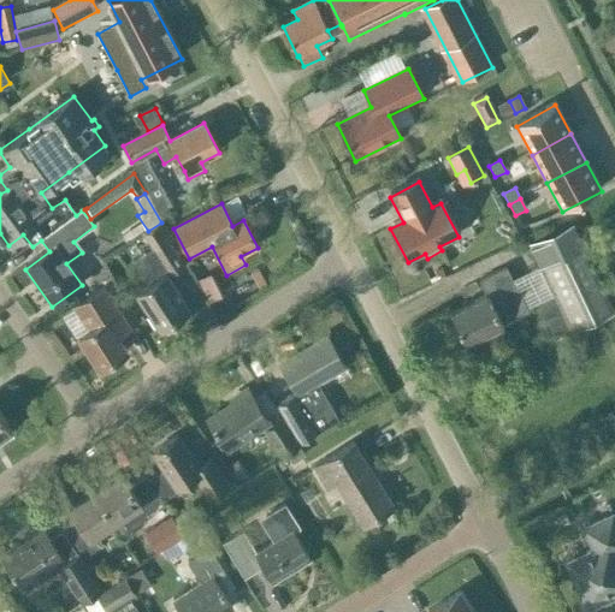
[(553,337),(568,330),(611,309),(572,223),(527,243),(553,297),(537,304),(553,337)]
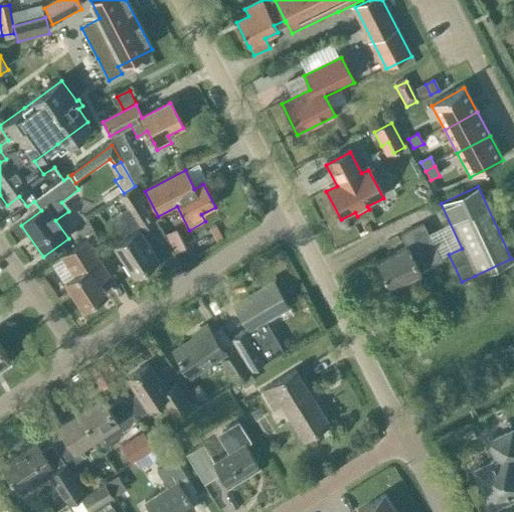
[(137,281),(160,266),(157,262),(158,261),(139,231),(153,222),(140,202),(144,199),(136,187),(120,197),(128,210),(120,216),(132,235),(114,247),(133,278),(136,276),(137,281)]
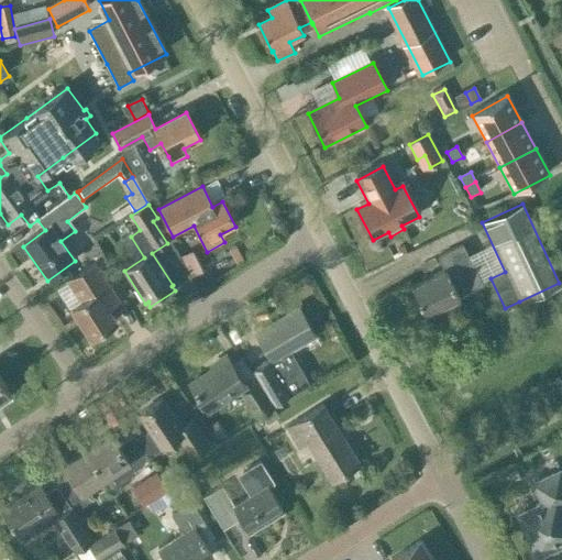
[(444,273),(412,289),(426,316),(459,299),(482,288),(462,248),(438,260),(444,273)]
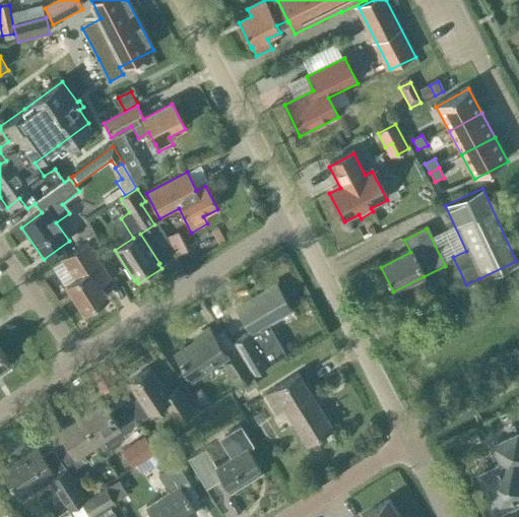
[(177,257),(188,251),(183,240),(172,246),(177,257)]
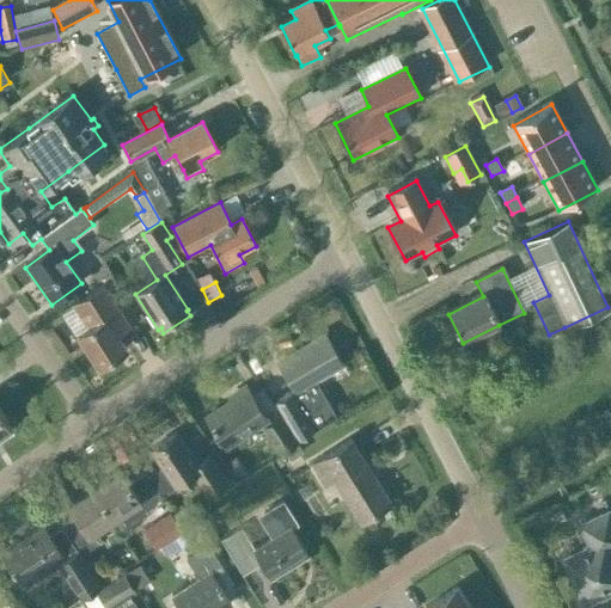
[(99,368),(127,350),(116,333),(128,326),(103,287),(77,305),(91,327),(78,337),(99,368)]
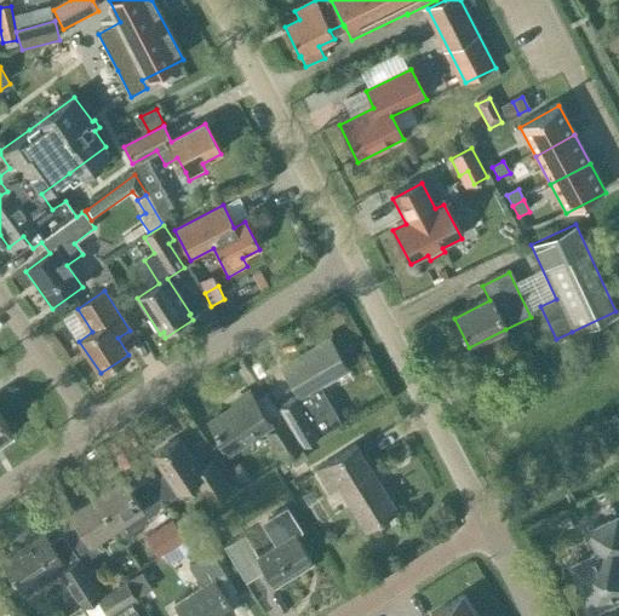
[(342,424),(320,387),(347,372),(330,341),(282,369),(301,399),(292,404),(292,403),(279,412),(294,438),(301,448),(342,424)]
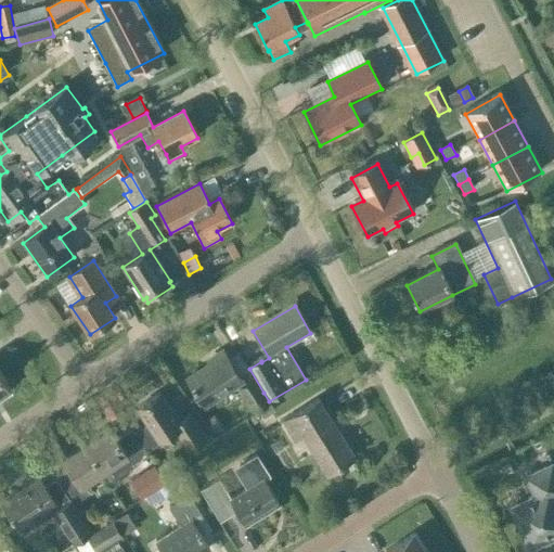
[(210,366),(188,381),(205,408),(242,383),(223,354),(208,363),(210,366)]
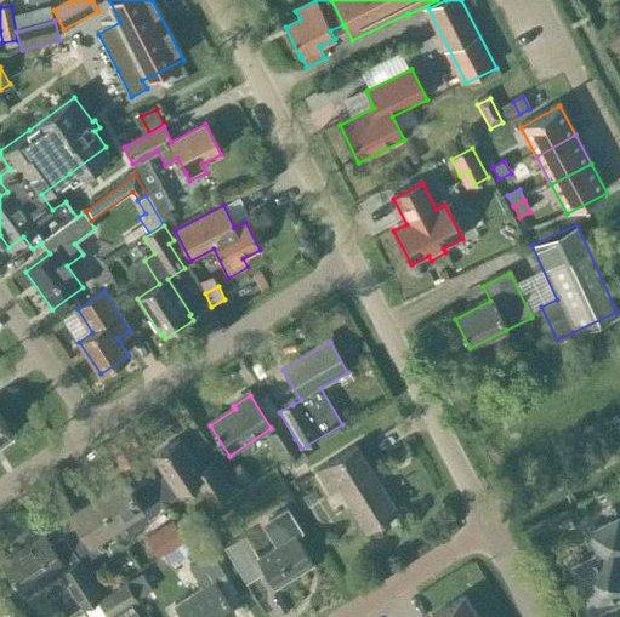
[(0,443),(11,436),(0,418),(0,443)]
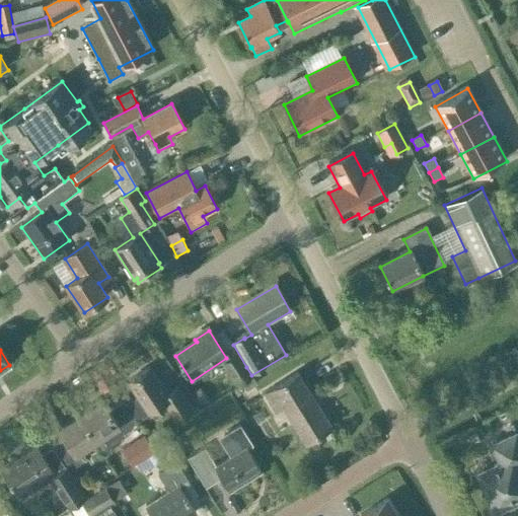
[(256,384),(252,377),(238,356),(234,357),(223,365),(236,387),(240,385),(245,391),(256,384)]
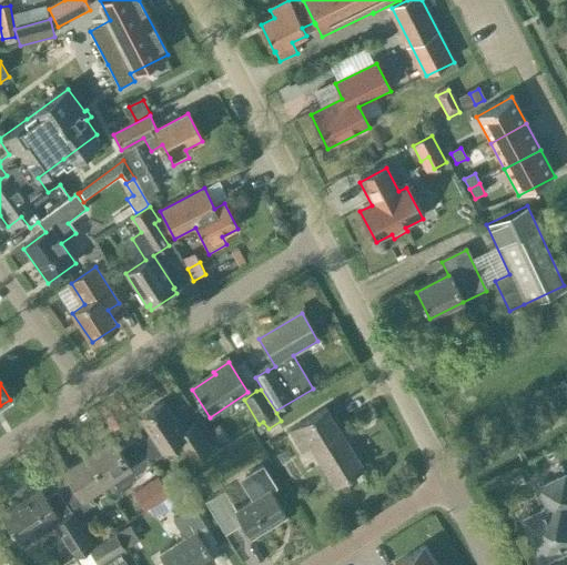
[(194,462),(211,450),(194,425),(185,432),(181,425),(179,426),(164,404),(141,421),(150,434),(159,447),(163,454),(180,442),(194,462)]
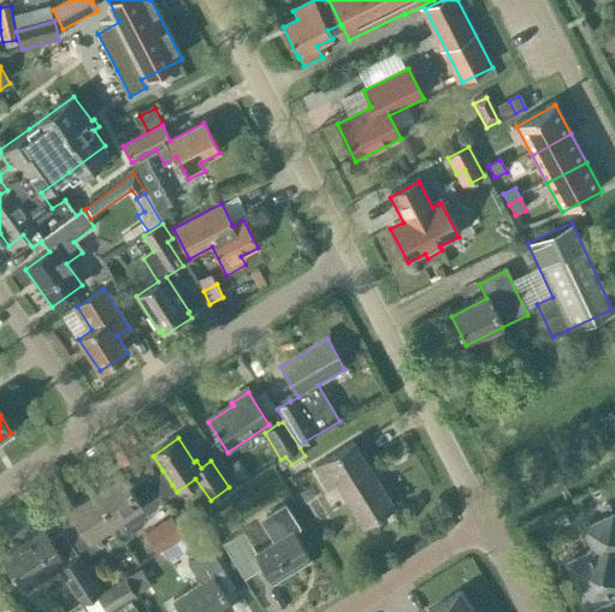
[(394,509),(354,445),(314,470),(325,487),(333,481),(364,528),(394,509)]
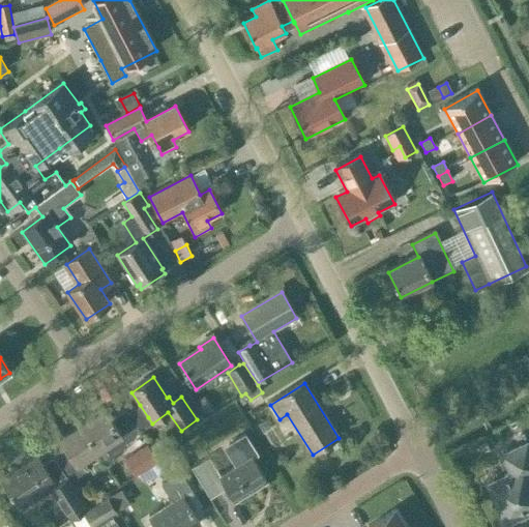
[(135,427),(148,417),(140,405),(126,414),(135,427)]
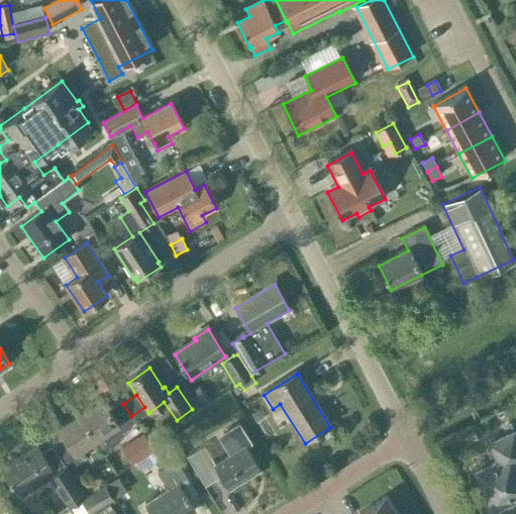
[(101,399),(80,414),(97,439),(94,441),(104,456),(112,451),(109,446),(120,439),(122,431),(135,422),(131,416),(123,404),(121,402),(109,411),(101,399)]
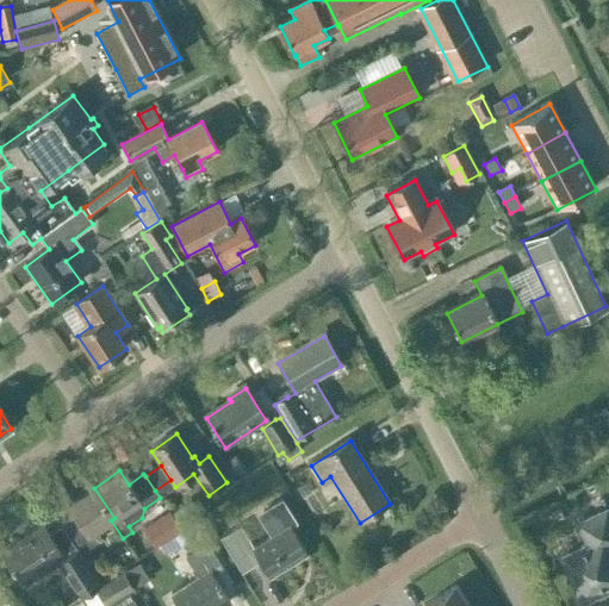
[(115,518),(94,488),(68,505),(76,517),(61,526),(73,544),(81,557),(104,543),(94,531),(111,520),(115,518)]
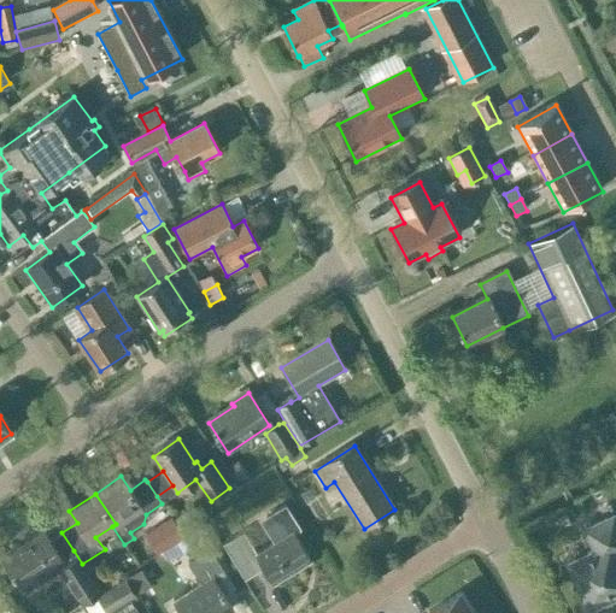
[(194,508),(180,517),(188,529),(203,520),(194,508)]
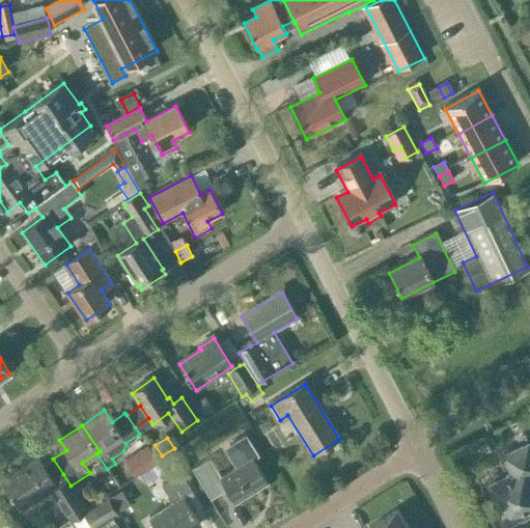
[(225,450),(236,469),(221,479),(210,460),(191,471),(211,502),(227,491),(235,504),(268,484),(252,461),(258,457),(246,438),(225,450)]
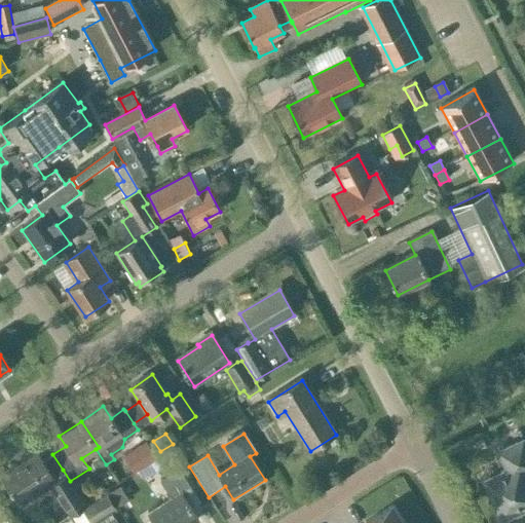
[(485,438),(477,442),(481,449),(488,445),(485,438)]
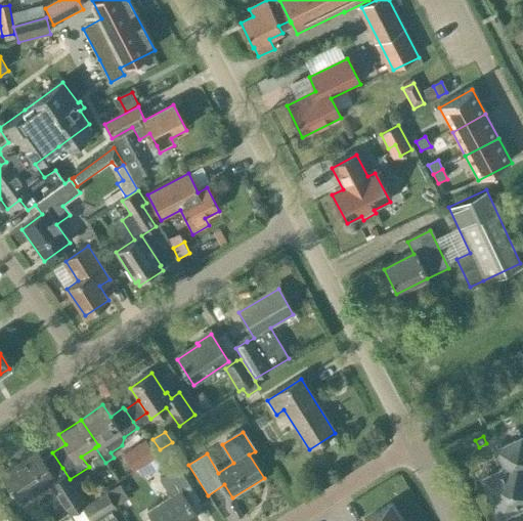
[(522,443),(521,440),(495,452),(505,470),(482,481),(492,503),(490,504),(498,520),(500,520),(518,512),(517,510),(522,507),(522,471),(522,443)]
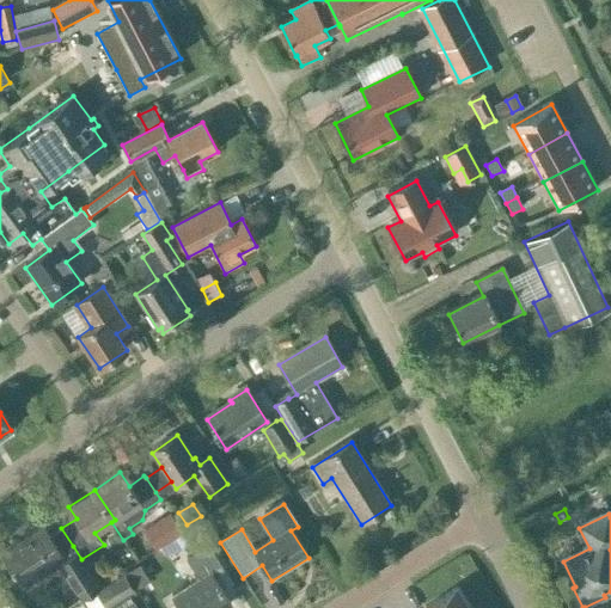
[(171,517),(146,534),(157,551),(182,534),(171,517)]
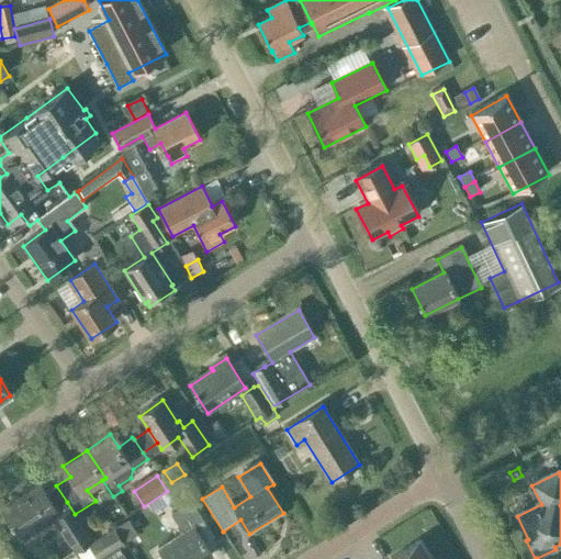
[(33,529),(36,534),(55,522),(76,552),(92,540),(75,514),(67,502),(56,510),(40,485),(2,511),(21,537),(33,529)]
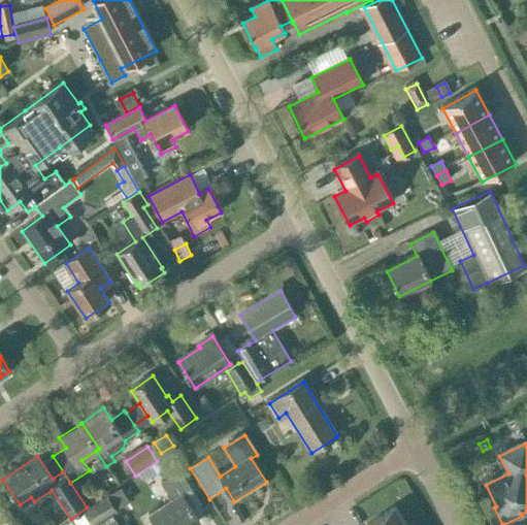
[(172,457),(140,478),(150,492),(161,485),(172,501),(149,516),(153,524),(199,524),(185,499),(193,494),(179,473),(182,472),(172,457)]
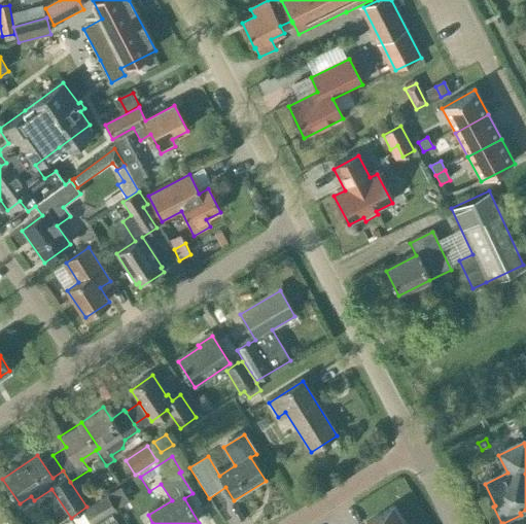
[(120,489),(110,496),(119,509),(130,502),(120,489)]
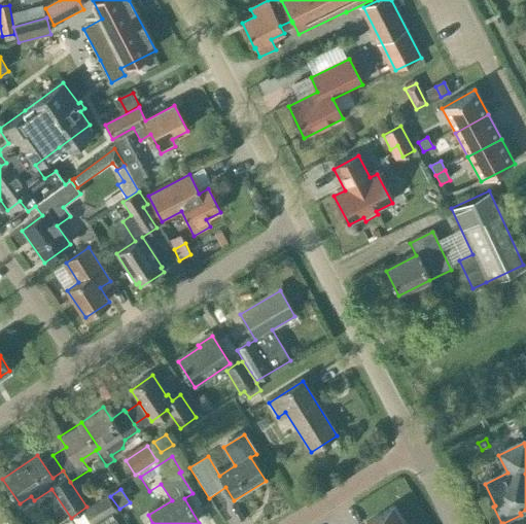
[(115,523),(114,522),(111,515),(116,512),(106,496),(82,512),(90,523),(115,523)]
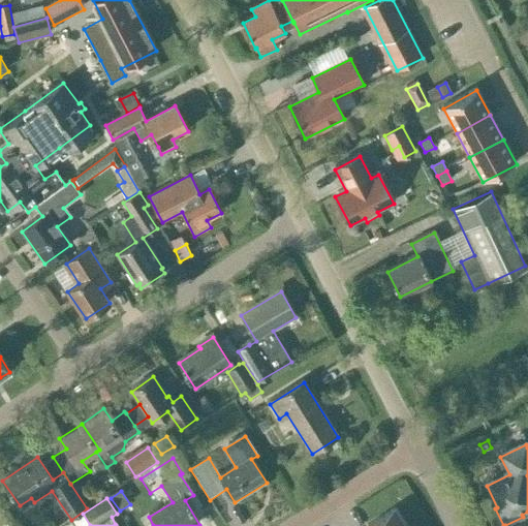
[(403,525),(394,511),(372,525),(403,525)]
